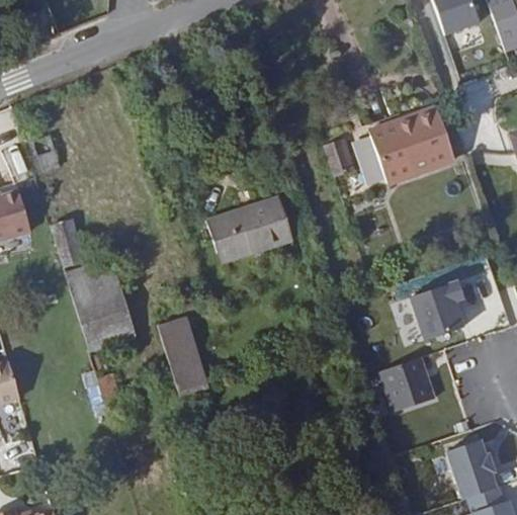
[(91,9),(87,0),(53,0),(61,21),(91,9)]
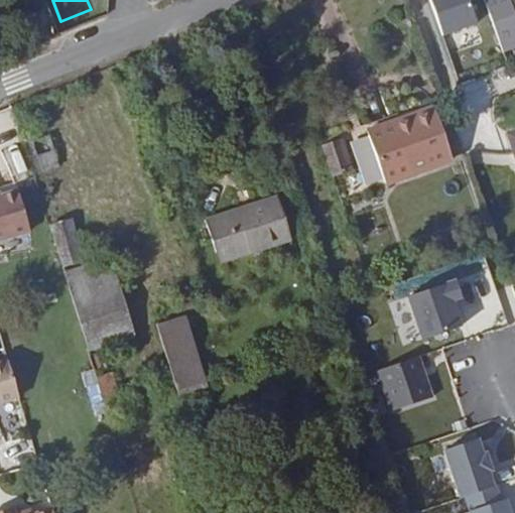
[(433,0),(446,34),(483,21),(475,0),(433,0)]
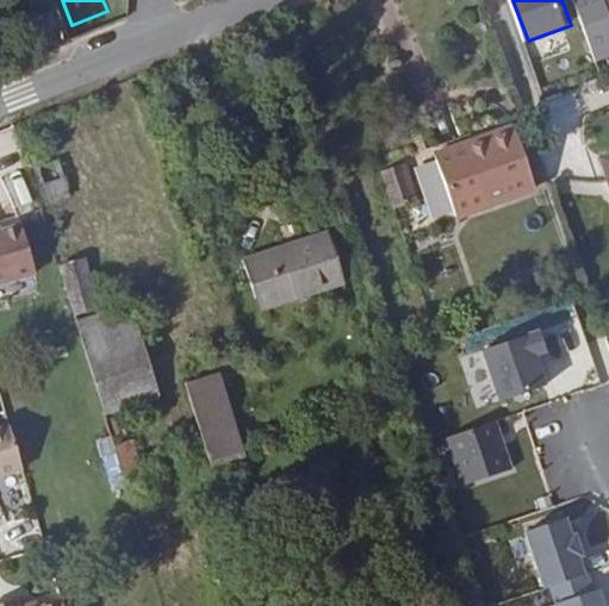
[(535,185),(513,124),(435,152),(457,213),(535,185)]
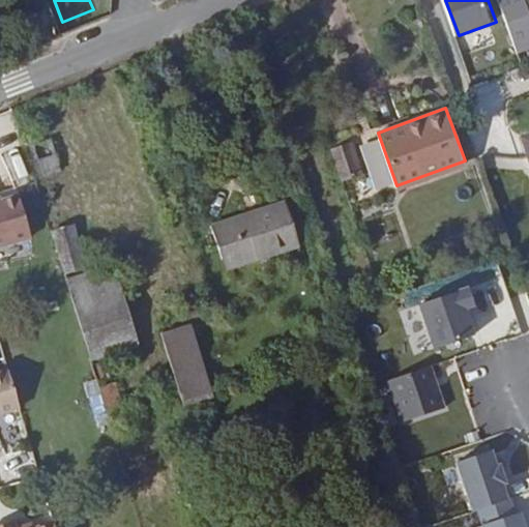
[(61,168),(52,137),(30,144),(39,175),(61,168)]
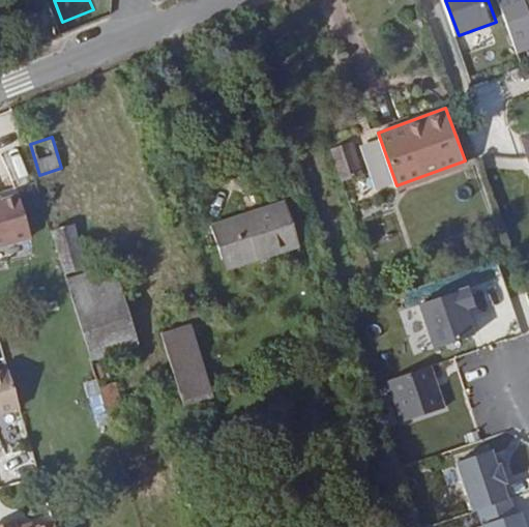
[(361,172),(350,140),(331,146),(342,178),(361,172)]
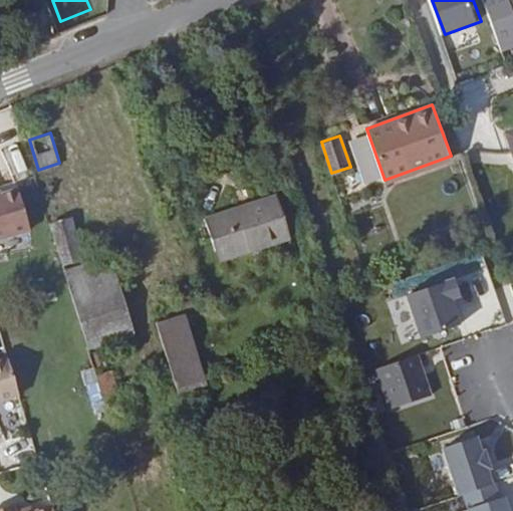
[(0,237),(31,229),(18,187),(0,192),(2,196),(0,196),(0,237)]
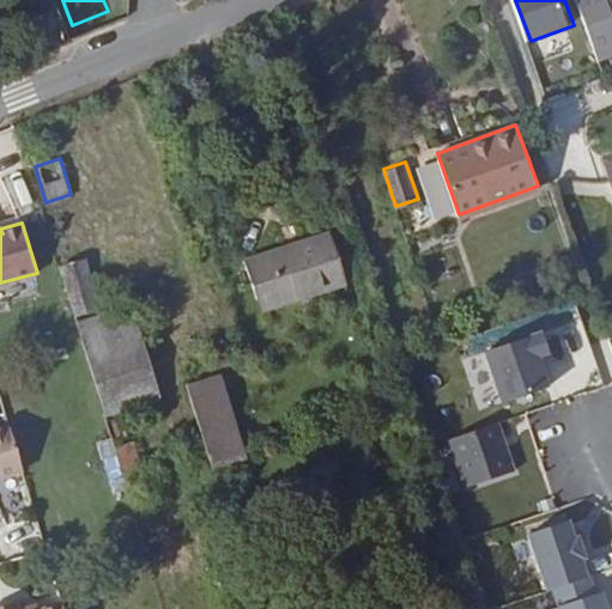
[(345,274),(331,230),(284,245),(302,297),(347,281),(345,274)]
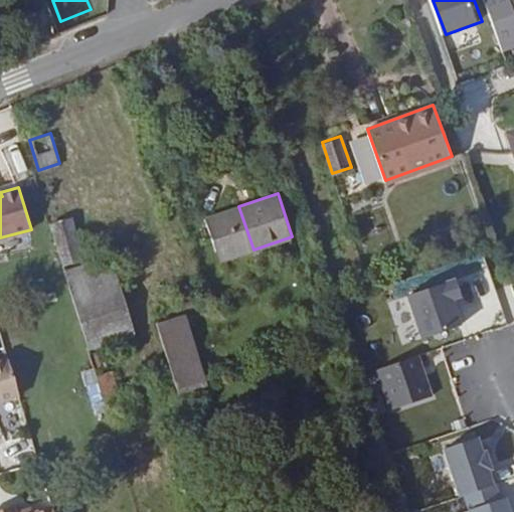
[(253,249),(238,206),(205,217),(219,261),(253,249)]
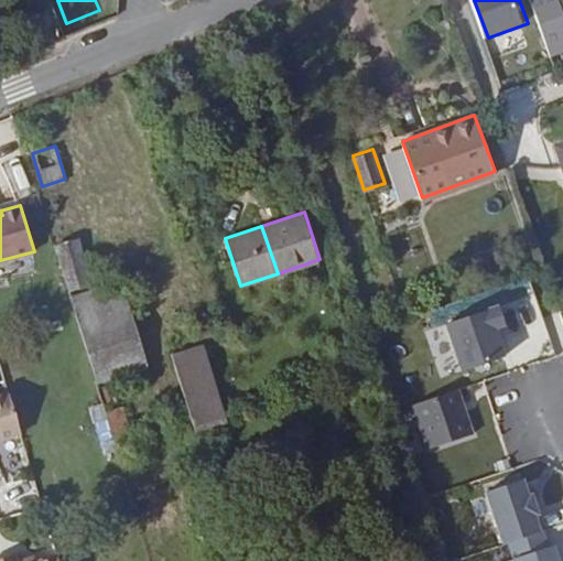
[(87,265),(78,237),(55,244),(64,272),(87,265)]
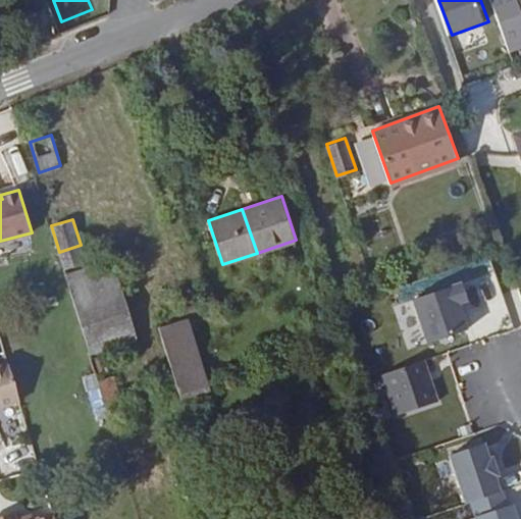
[(88,267),(81,245),(59,252),(65,274),(88,267)]
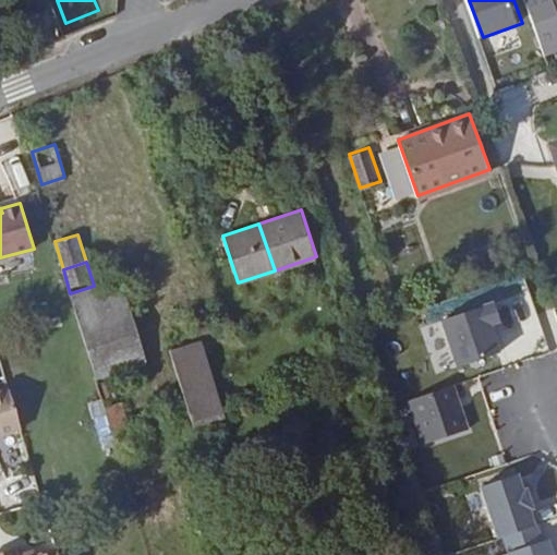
[(128,303),(120,278),(70,293),(79,318),(128,303)]
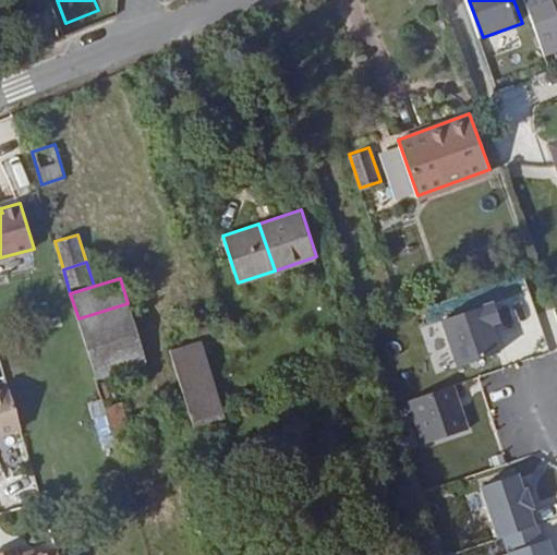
[(492,302),(442,322),(458,368),(499,352),(488,324),(499,321),(492,302)]
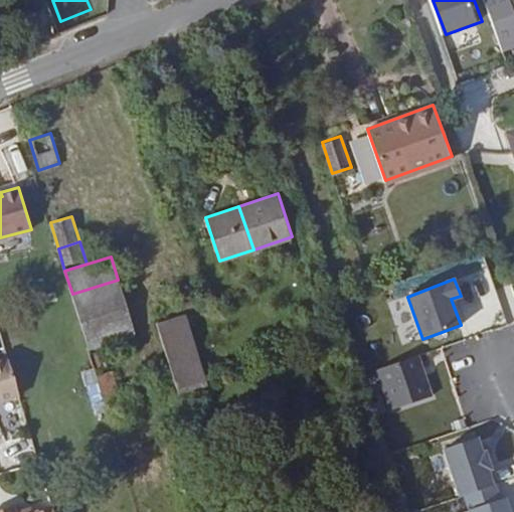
[(135,332),(118,280),(72,294),(89,347),(135,332)]
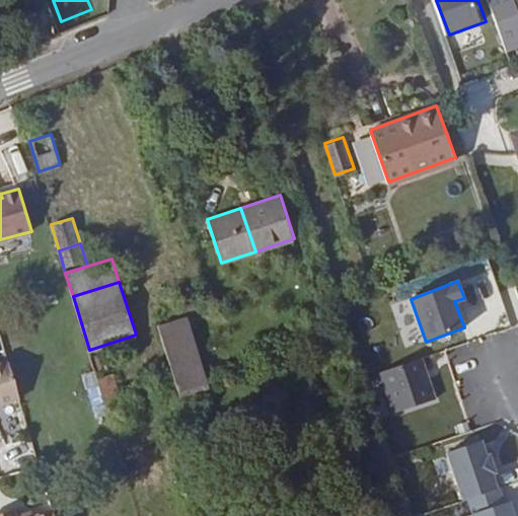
[(208,387),(185,315),(158,323),(180,396),(208,387)]
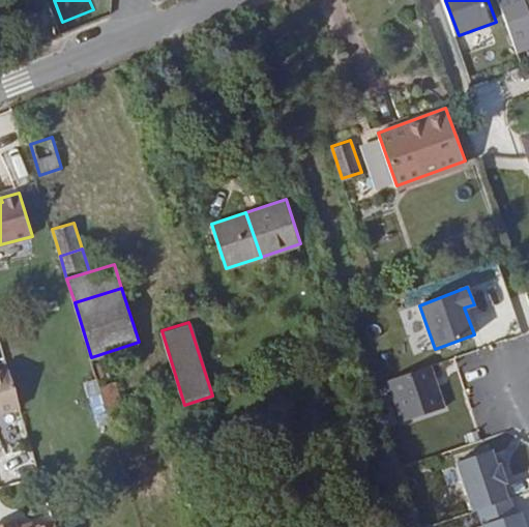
[(126,416),(108,357),(92,362),(101,391),(111,421),(126,416)]
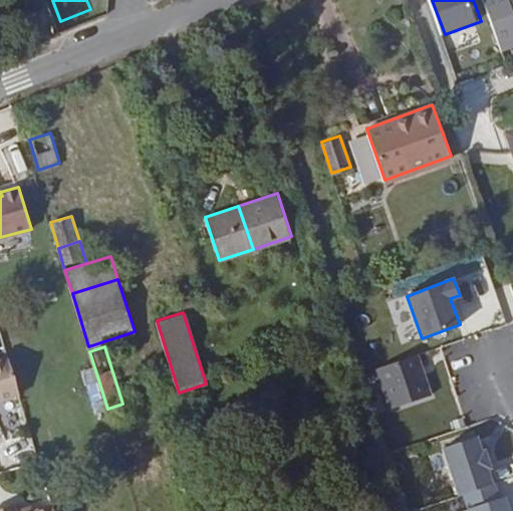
[(374,367),(387,401),(428,387),(416,353),(374,367)]
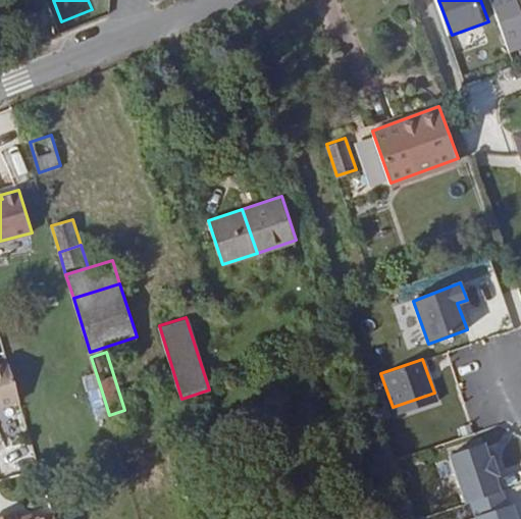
[(0,407),(19,401),(8,362),(0,364),(0,407)]
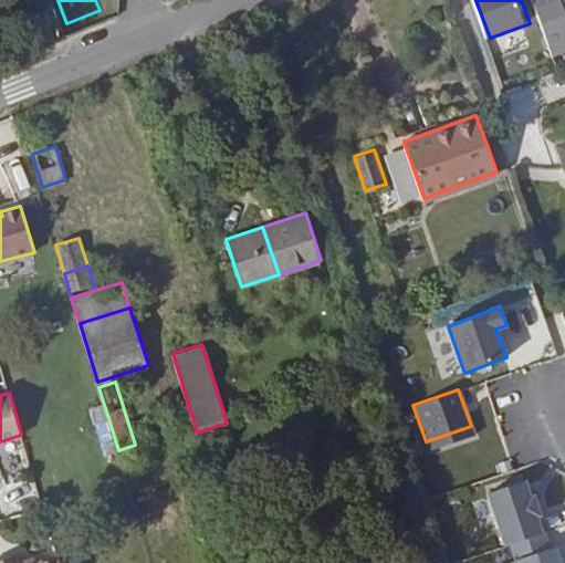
[(118,450),(108,418),(96,421),(107,454),(118,450)]
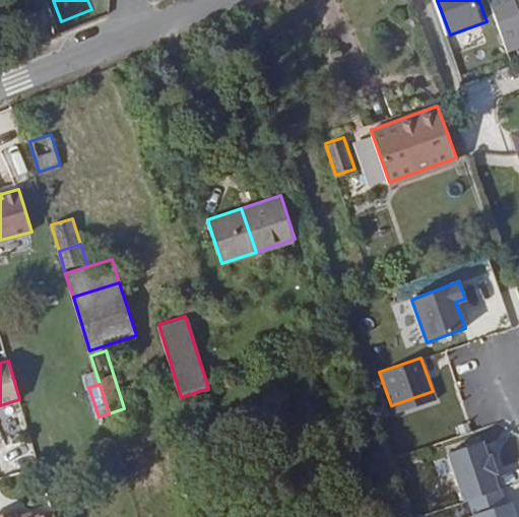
[(439,441),(459,502),(463,500),(493,490),(482,460),(487,459),(480,443),(477,444),(472,430),(439,441)]
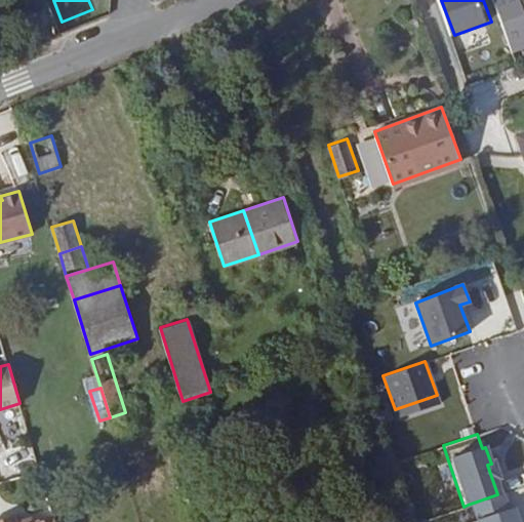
[(497,494),(468,505),(474,521),(516,521),(511,507),(506,509),(500,493),(497,494)]
